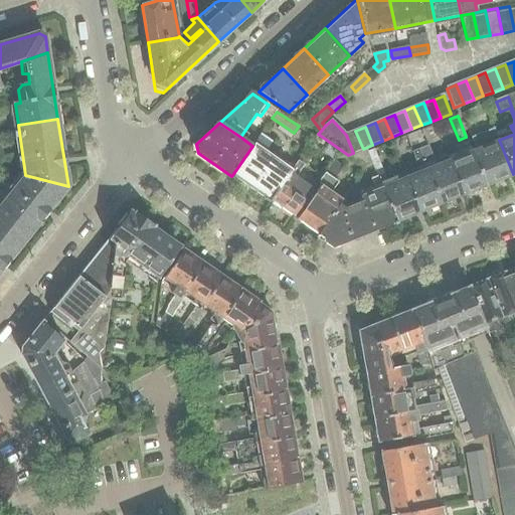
[(363,149),(355,131),(346,135),(353,153),(363,149)]
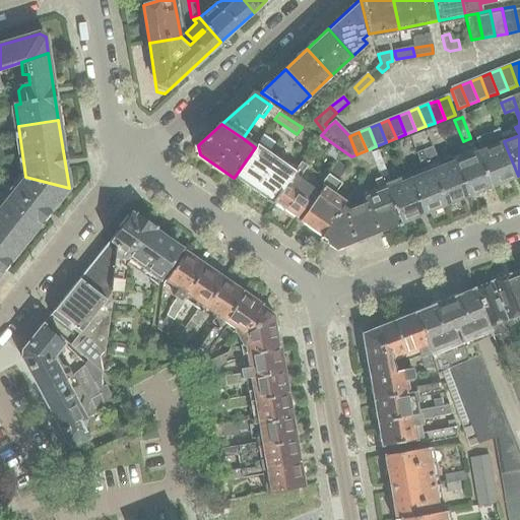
[(416,136),(444,204),(467,195),(454,161),(435,170),(433,166),(436,165),(434,159),(424,133),(416,136)]
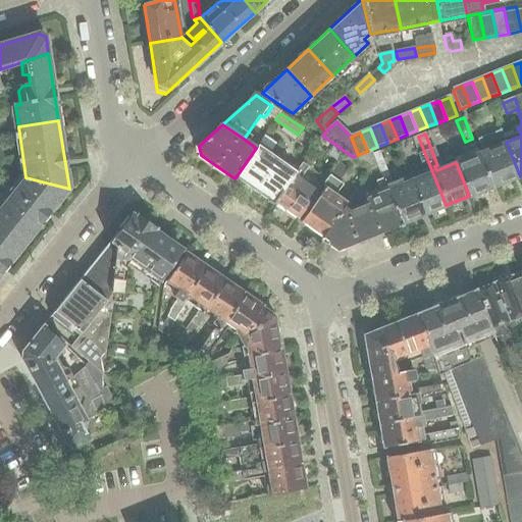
[(423,214),(446,205),(418,137),(413,139),(422,165),(423,171),(426,170),(427,173),(411,180),(423,214)]
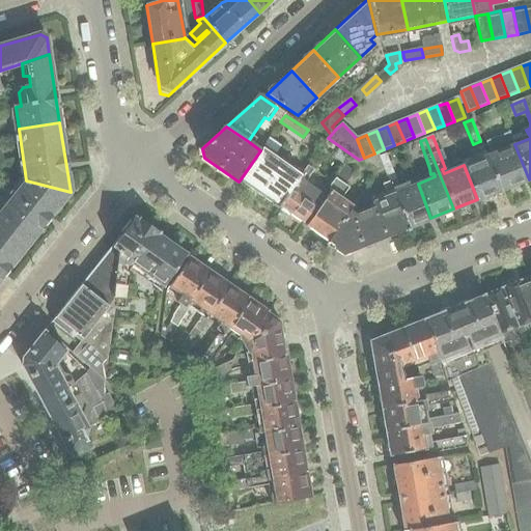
[(502,190),(504,189),(529,179),(514,144),(495,152),(494,148),(495,148),(493,142),(484,146),(502,190)]
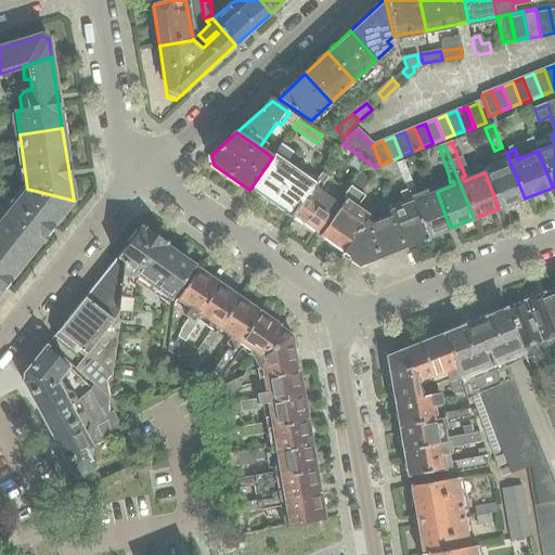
[(503,165),(485,172),(499,208),(525,198),(506,153),(497,156),(499,162),(502,160),(503,165)]
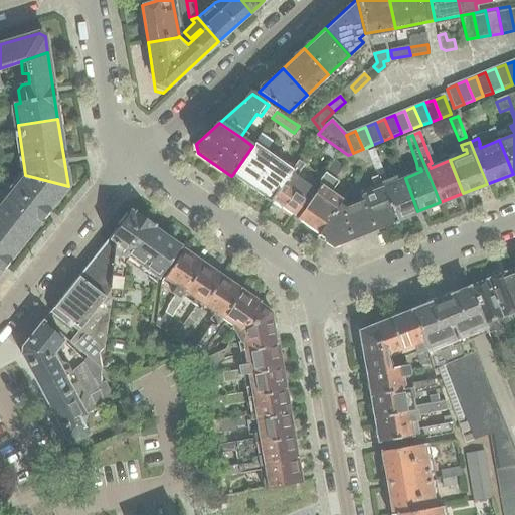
[(253,143),(252,146),(232,175),(271,201),(271,200),(292,169),(253,143)]
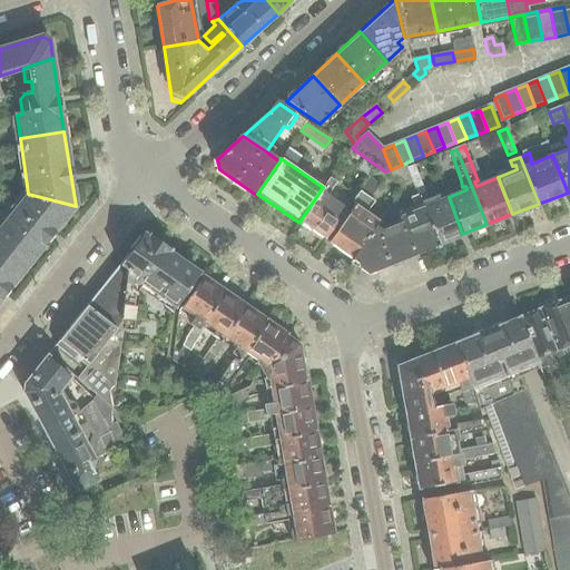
[(438,244),(462,234),(449,197),(426,206),(425,203),(428,202),(425,195),(415,166),(412,167),(410,163),(405,164),(438,244)]
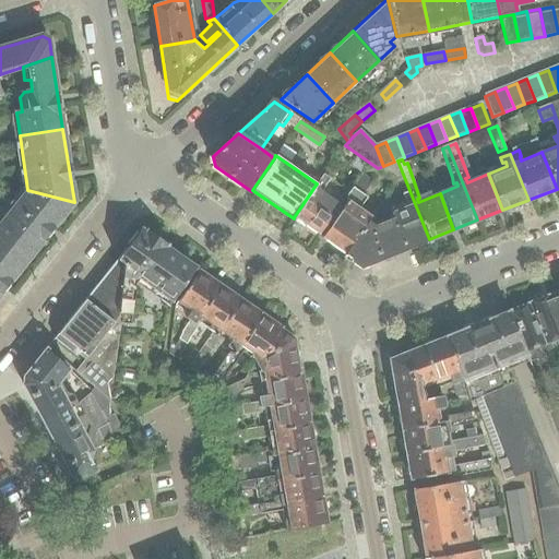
[(348,202),(324,238),(347,253),(345,257),(363,269),(430,241),(429,239),(397,161),(378,168),(396,182),(404,179),(405,181),(400,183),(404,195),(403,197),(405,203),(408,202),(409,206),(394,212),(392,215),(394,219),(376,226),(368,222),(372,216),(360,207),(368,197),(363,193),(372,180),(363,173),(346,197),(348,202)]
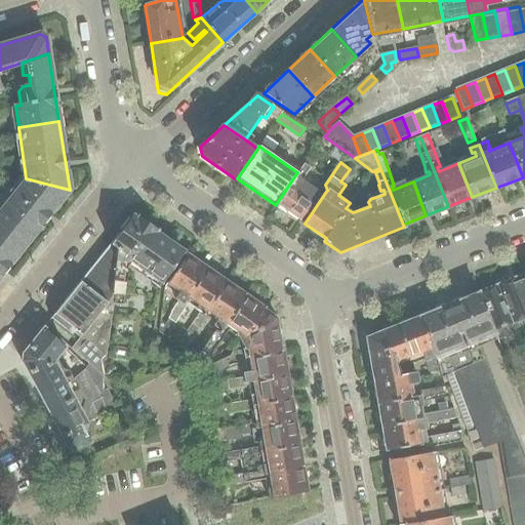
[(305,163),(297,172),(276,204),(300,220),(319,192),(301,179),(310,167),(305,163)]
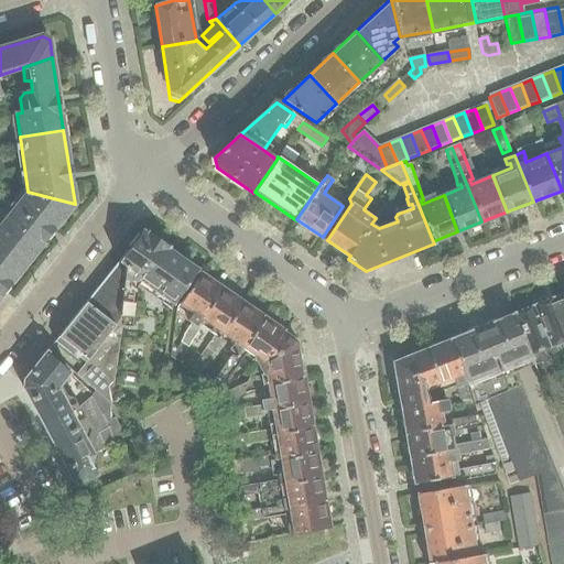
[(28,192),(0,225),(0,243),(25,264),(75,204),(28,192)]
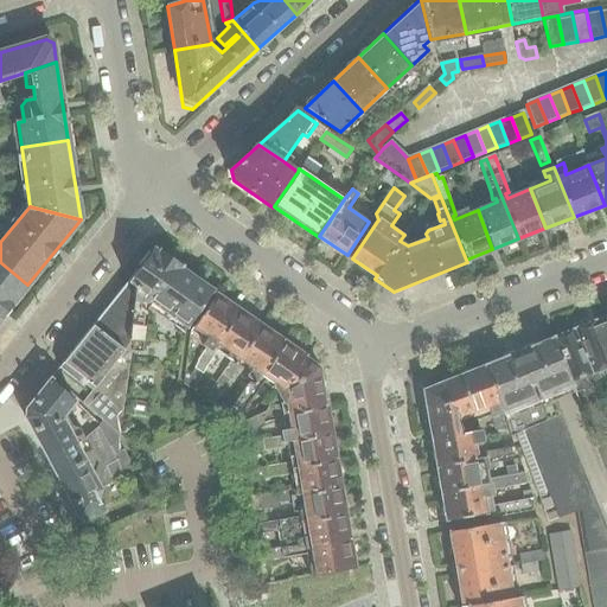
[(421,211),(408,231),(417,237),(426,224),(421,211)]
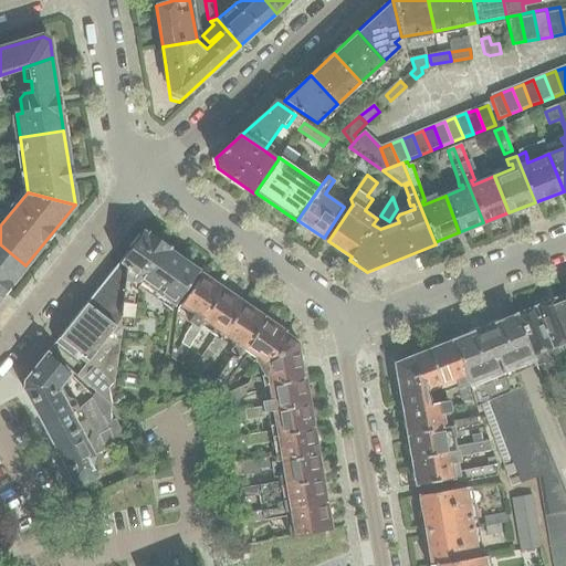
[(142,239),(115,270),(132,283),(138,284),(139,282),(147,287),(170,254),(168,253),(169,251),(148,237),(142,239)]
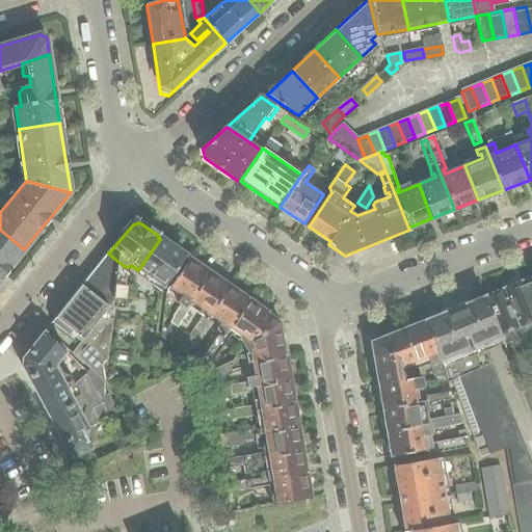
[(0,278),(24,249),(0,230),(0,278)]
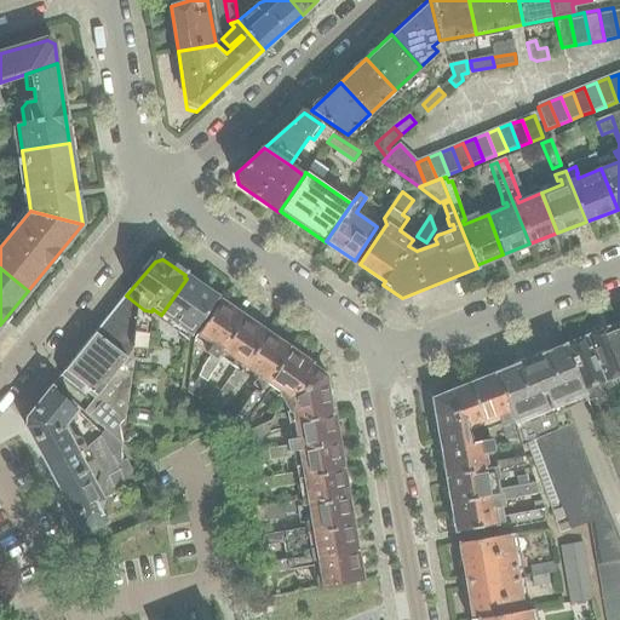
[(216,299),(187,279),(161,315),(190,336),(216,299)]
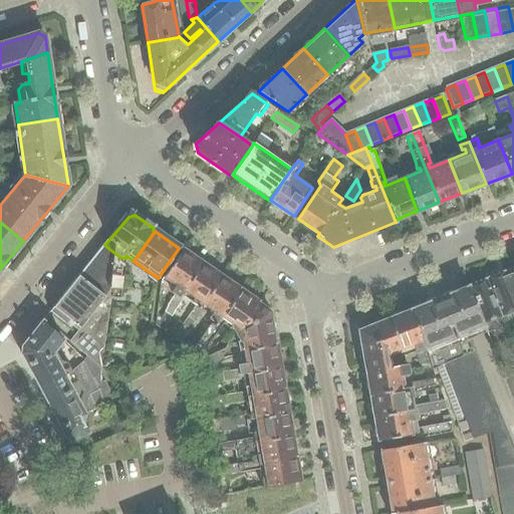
[(119,257),(104,245),(50,313),(65,325),(68,322),(79,329),(67,344),(98,369),(107,317),(109,300),(118,301),(123,267),(118,263),(119,257)]
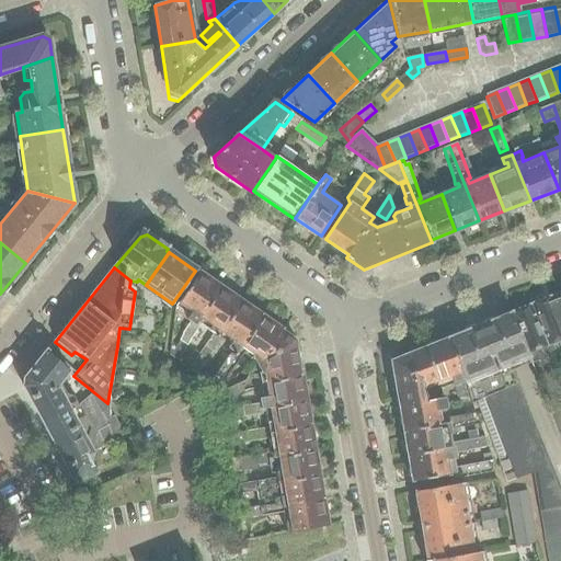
[(186,320),(190,322),(195,325),(220,288),(199,273),(176,307),(190,316),(186,320)]
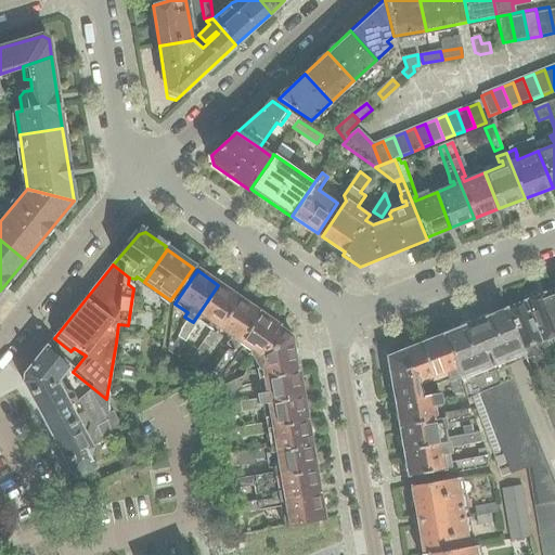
[(239,299),(218,285),(193,322),(188,319),(169,346),(165,343),(164,352),(172,359),(199,321),(211,330),(216,333),(239,299)]
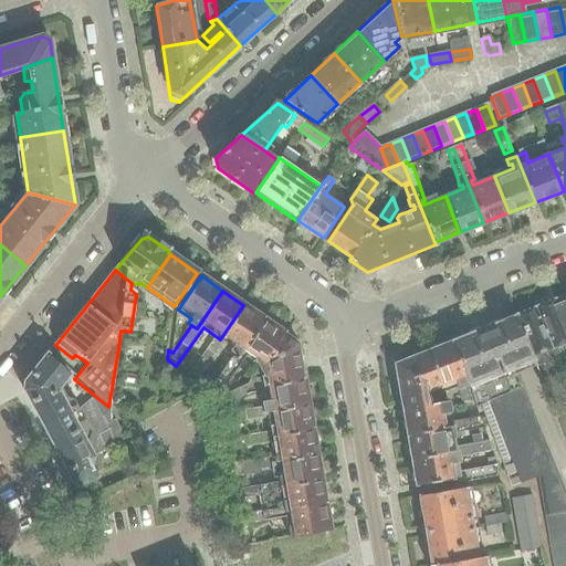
[(555,300),(534,307),(552,350),(564,345),(565,352),(565,296),(555,301),(555,300)]
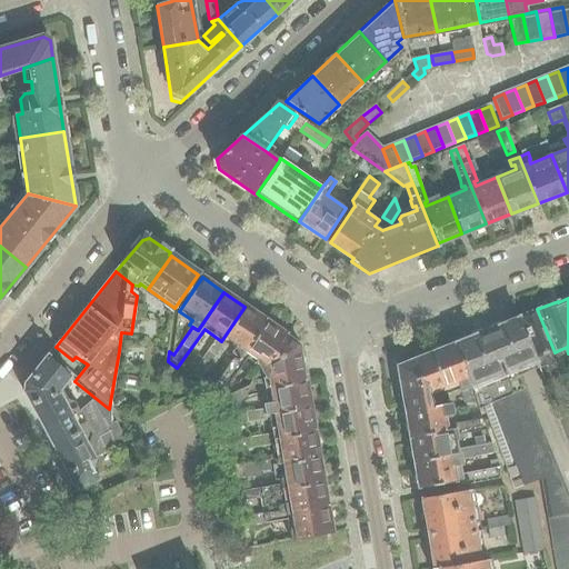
[(230,353),(235,356),(239,359),(266,321),(245,307),(221,341),(217,338),(191,375),(199,380),(225,343),(233,349),(230,353)]
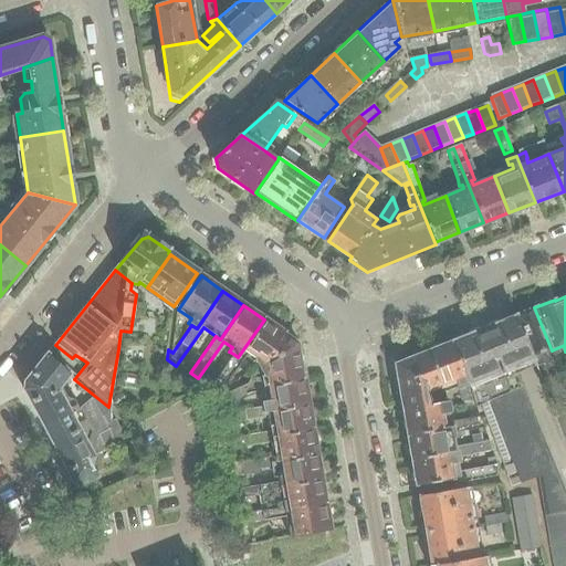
[(514,315),(532,358),(552,350),(534,307),(514,315)]
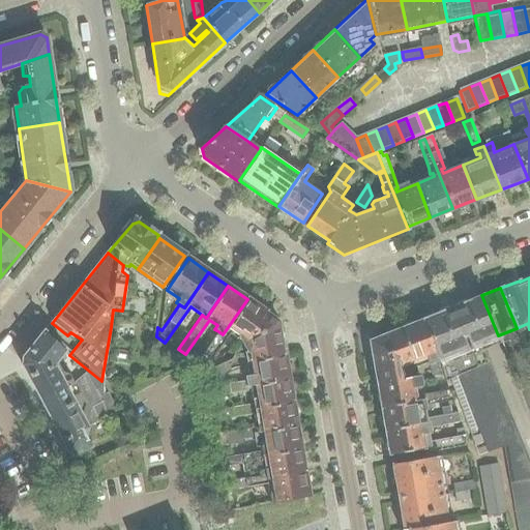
[(450,379),(489,365),(482,351),(501,343),(498,335),(481,295),(478,296),(467,302),(453,306),(421,319),(422,321),(443,375),(446,381),(450,379)]
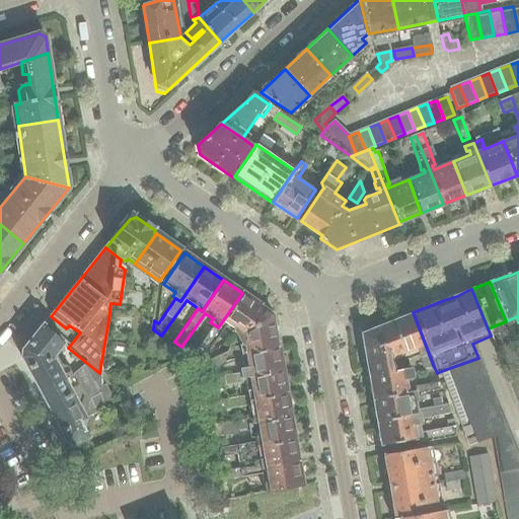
[(263,307),(242,293),(218,327),(214,324),(207,335),(192,358),(194,361),(203,356),(214,339),(224,326),(234,334),(236,338),(244,331),(263,307)]
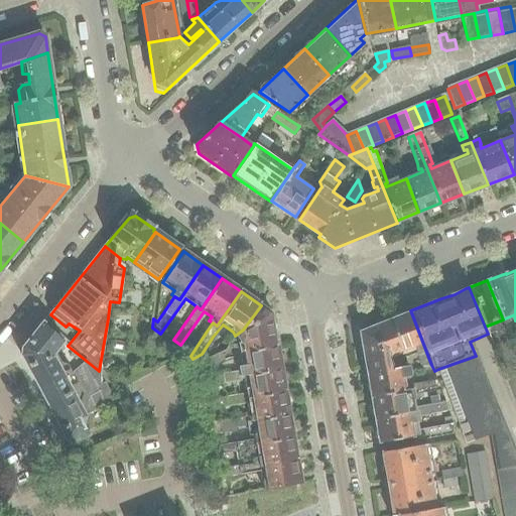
[(205,378),(214,374),(208,367),(229,359),(241,357),(240,353),(277,345),(271,312),(261,305),(243,330),(235,336),(228,345),(225,350),(220,353),(196,363),(201,376),(205,378)]
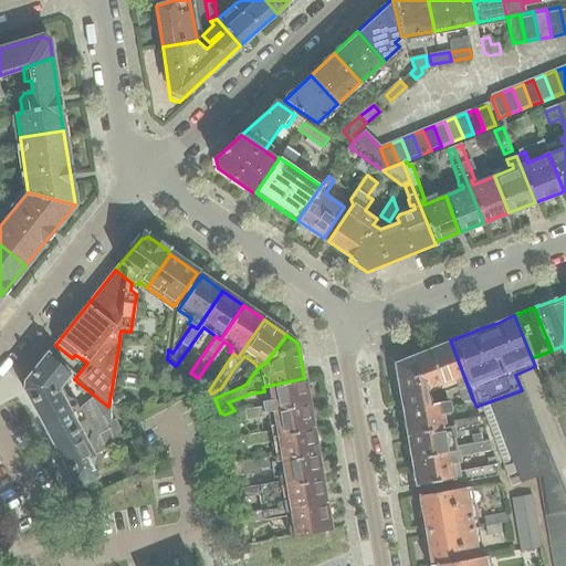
[(461,401),(473,400),(451,343),(427,353),(426,350),(399,362),(394,368),(398,395),(426,390),(439,386),(440,388),(454,383),(461,401)]
